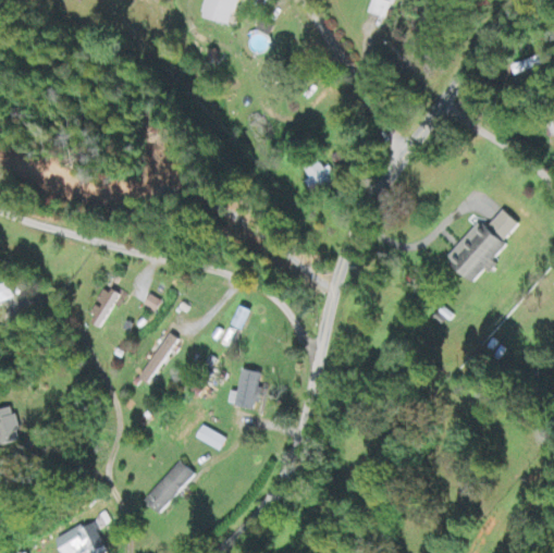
[(204,0),(200,15),(230,23),(236,0),(204,0)]
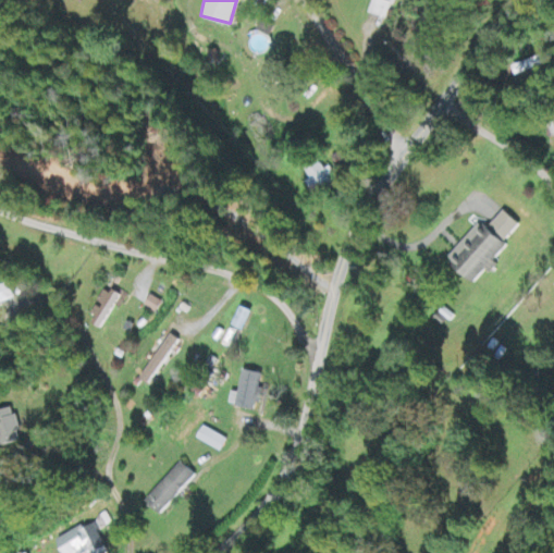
[(369,0),(366,11),(382,16),(386,0),(369,0)]
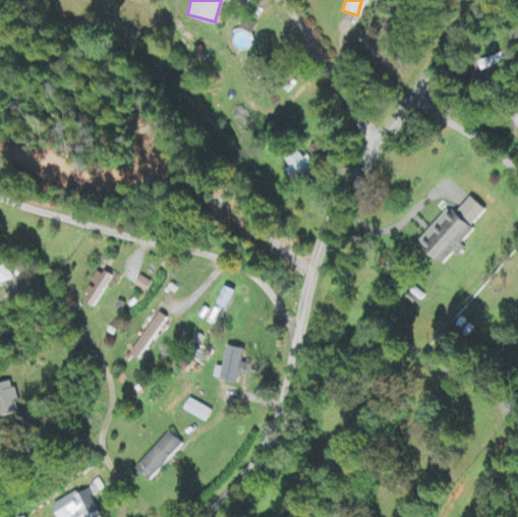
[(300,147),(282,156),(287,165),(283,167),(289,179),(310,168),(300,147)]
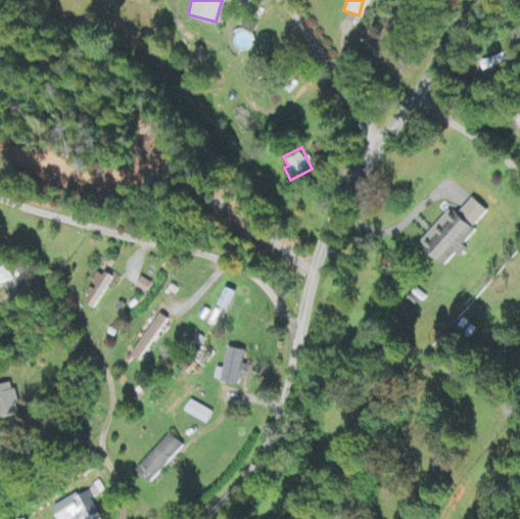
[(445,266),(463,244),(461,242),(487,210),(470,196),(456,214),(447,207),(418,243),(445,266)]
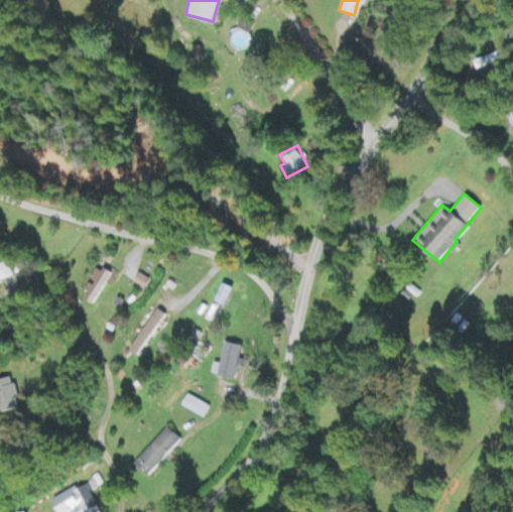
[(0,278),(12,275),(7,259),(0,261),(0,278)]
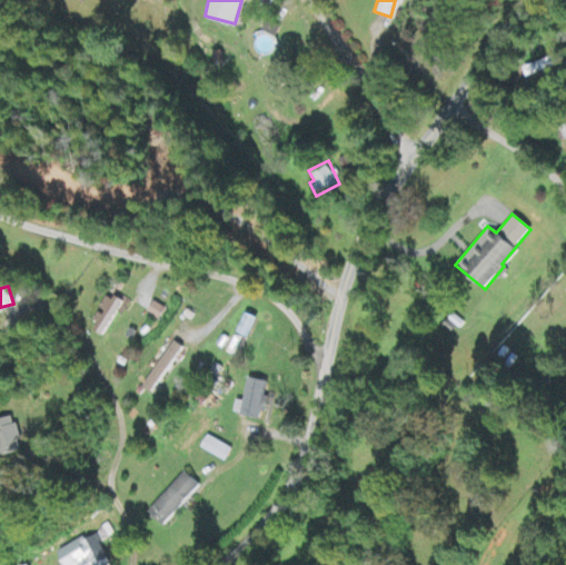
[(100,335),(119,301),(102,291),(95,307),(98,310),(88,328),(100,335)]
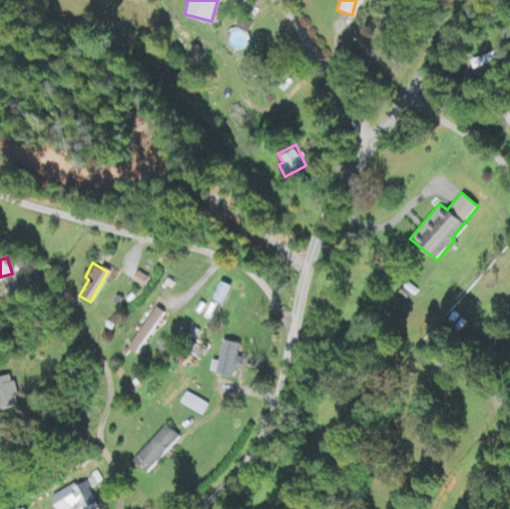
[(149,276),(136,270),(131,280),(144,286),(149,276)]
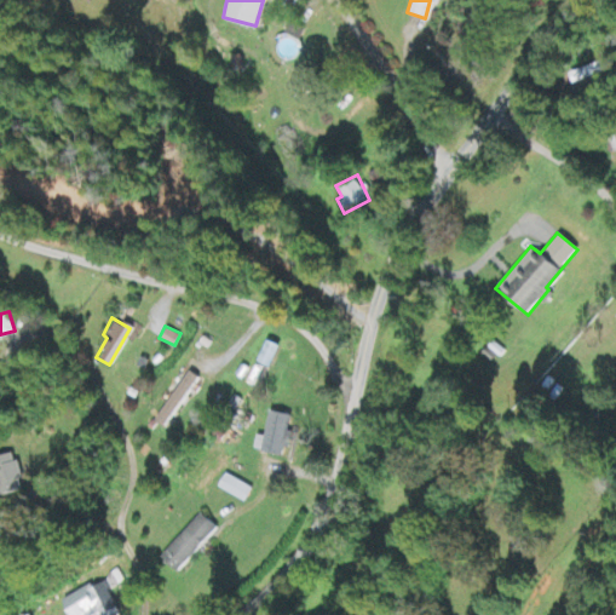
[(255,389),(266,367),(254,361),(243,383),(255,389)]
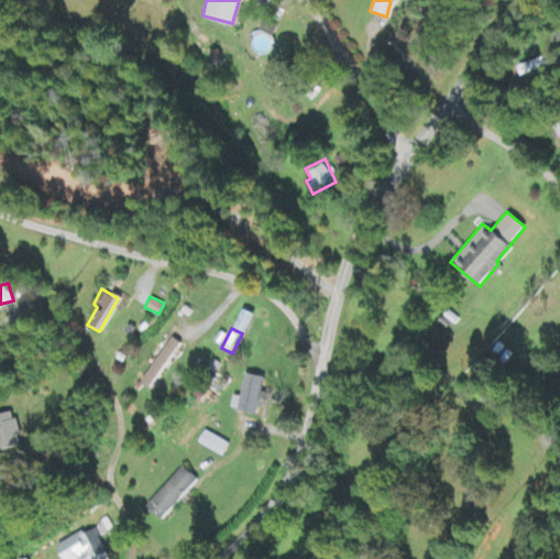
[(139,380),(147,386),(179,342),(171,337),(139,380)]
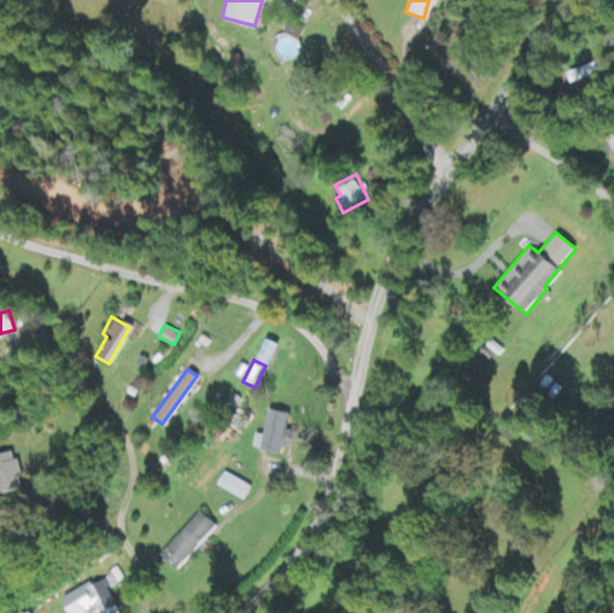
[(291,413),(267,408),(261,433),(255,431),(250,447),(281,454),(291,413)]
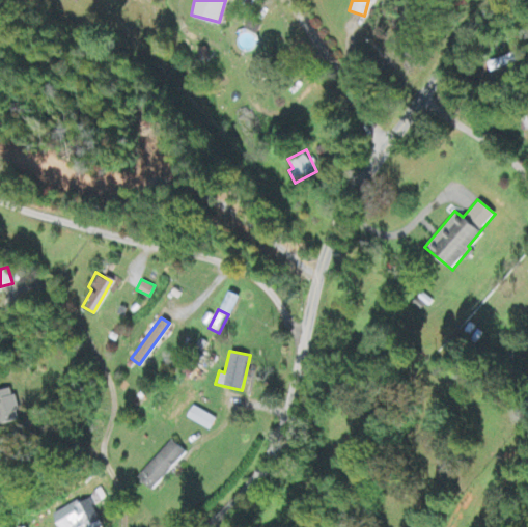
[(0,421),(19,417),(10,386),(0,388),(0,421)]
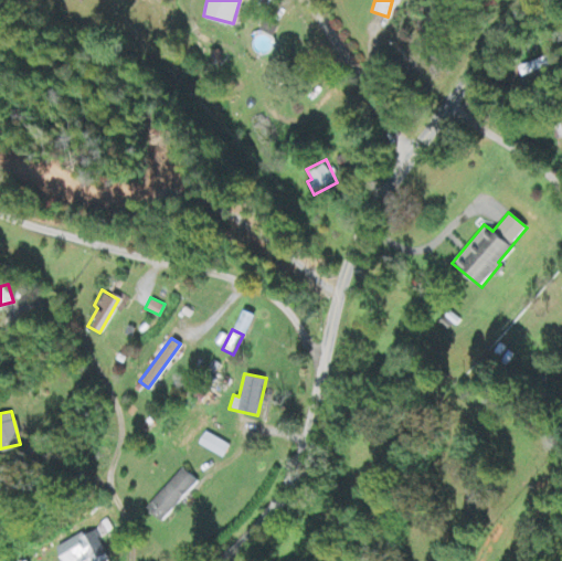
[(197,443),(222,456),(229,444),(204,431),(197,443)]
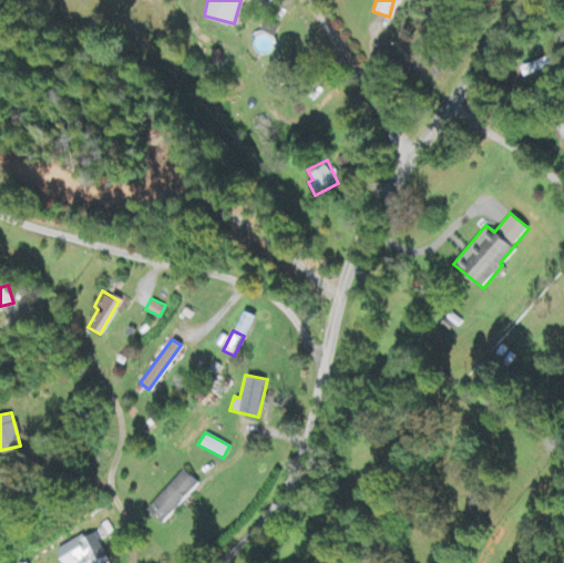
[(147,510),(164,522),(196,479),(178,467),(147,510)]
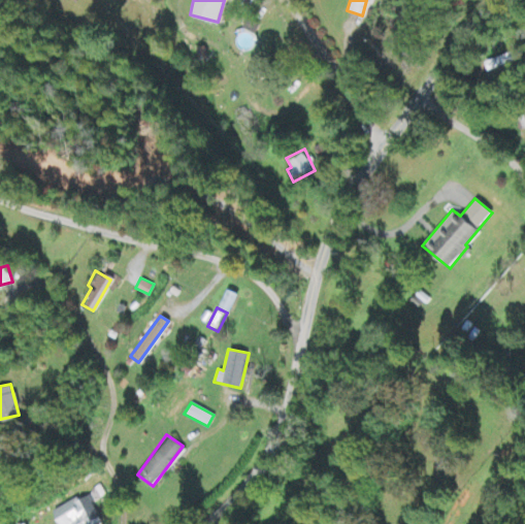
[(91,499),(104,493),(100,485),(75,496),(52,508),(59,523),(69,523),(71,523),(94,523),(101,521),(91,499)]
